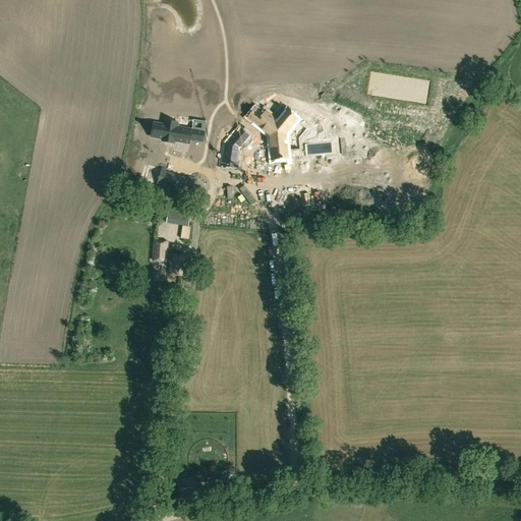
[(257,124),(271,135),(271,141),(272,141),(273,147),(272,148),(273,159),(287,158),(286,146),(284,146),(283,140),(286,140),(285,134),(297,120),(288,113),(277,126),(273,122),(275,119),(267,113),(262,118),(261,117),(259,119),(261,120),(257,124)]
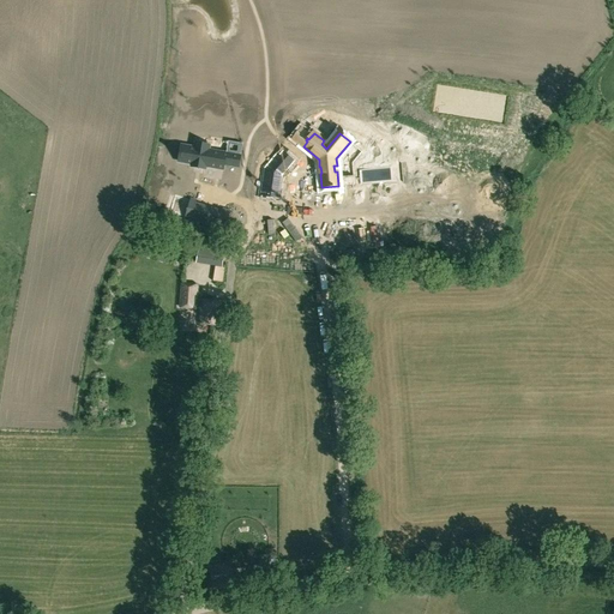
[(194,148),(181,145),(180,154),(179,154),(179,157),(179,162),(192,164),(191,167),(205,169),(206,167),(223,169),(224,164),(238,168),(240,156),(209,150),(210,145),(196,143),(194,148)]
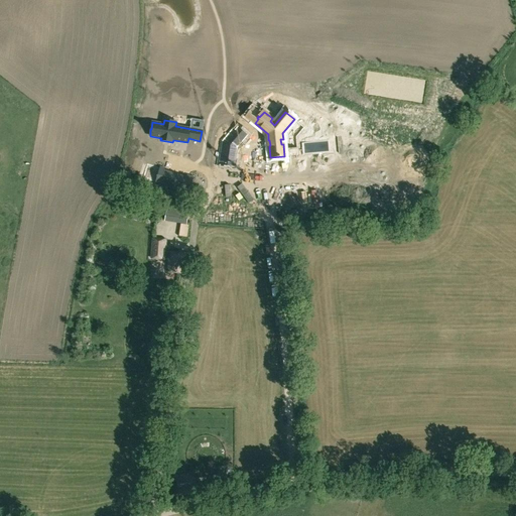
[(223,142),(220,163),(235,166),(236,159),(234,159),(235,147),(246,134),(238,128),(236,131),(233,130),(223,142)]
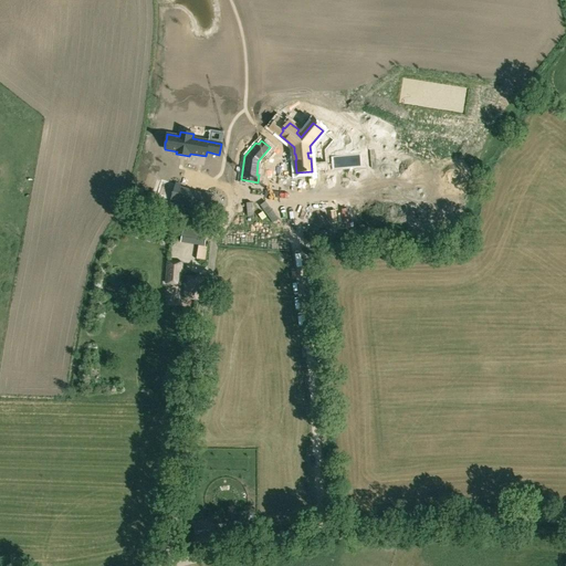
[(276,178),(278,202),(300,202),(299,177),(276,178)]
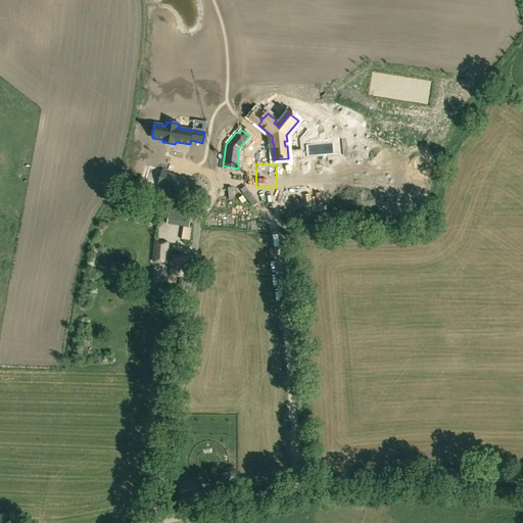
[(189,196),(194,181),(188,179),(187,181),(164,174),(164,172),(160,171),(155,186),(189,196)]
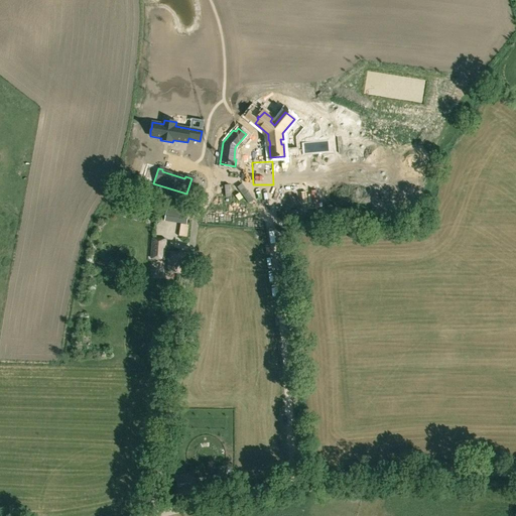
[(261,199),(261,205),(266,204),(266,189),(253,190),(254,199),(261,199)]
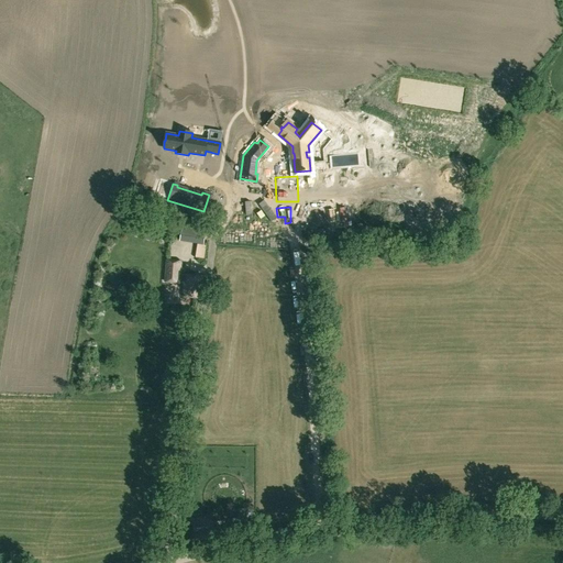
[(183,229),(180,242),(198,245),(203,246),(207,232),(183,229)]
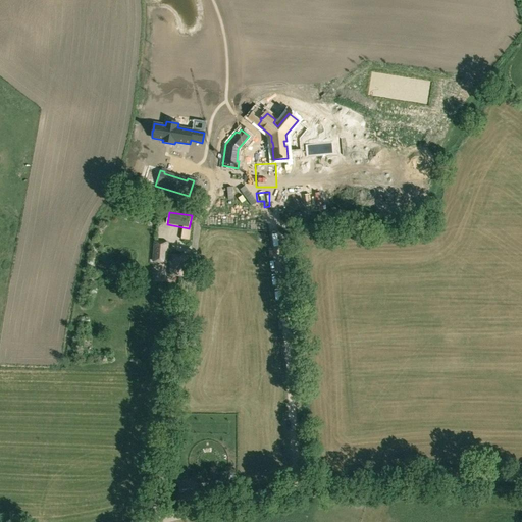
[(170,275),(185,276),(186,257),(168,255),(168,242),(154,241),(152,262),(166,263),(166,262),(171,263),(170,275)]
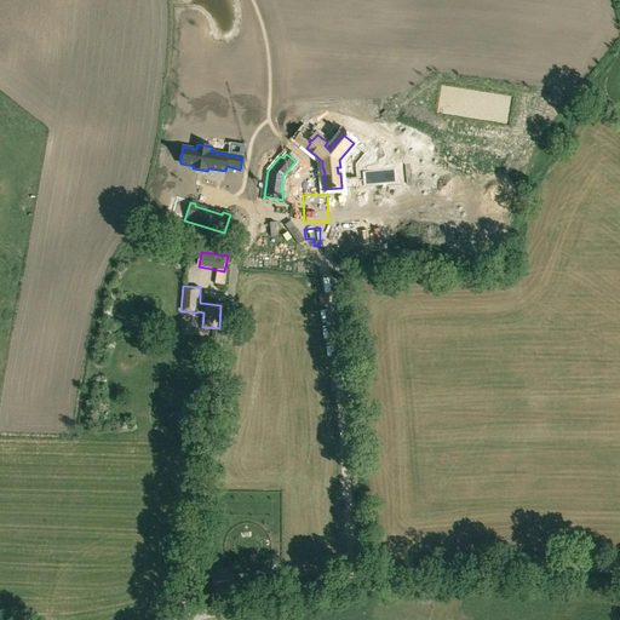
[(271,562),(263,562),(264,569),(259,569),(260,581),(273,581),(271,562)]
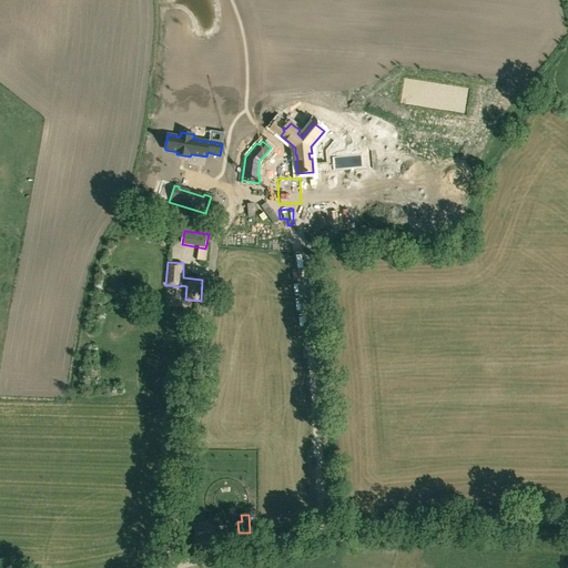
[(213,521),(191,525),(194,545),(216,541),(213,521)]
